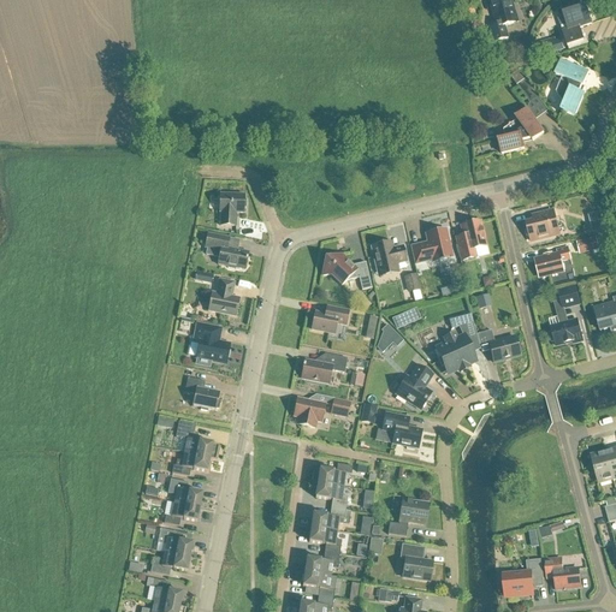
[(514,22),(510,12),(515,10),(511,0),(490,0),(496,23),(478,28),(481,43),(495,40),(495,41),(509,37),(505,24),(514,22)]
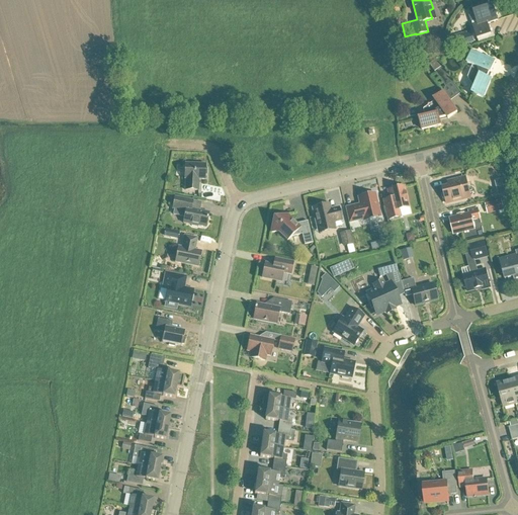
[(469,12),(478,38),(492,34),(488,23),(490,21),(498,18),(496,13),(498,10),(495,9),(493,5),(489,6),(487,4),(485,7),(469,12)]
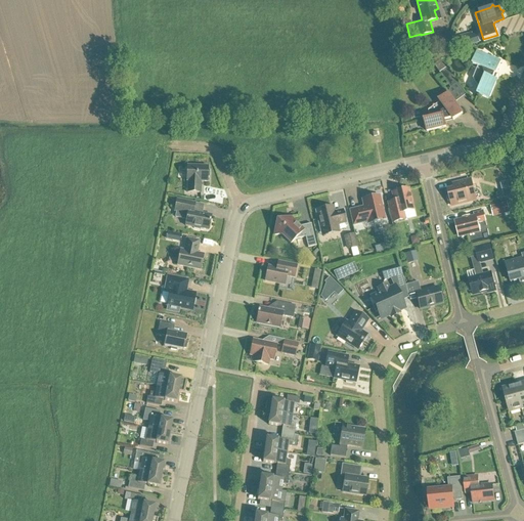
[(457,47),(464,45),(464,46),(479,41),(477,31),(461,36),(462,39),(455,40),(457,47)]
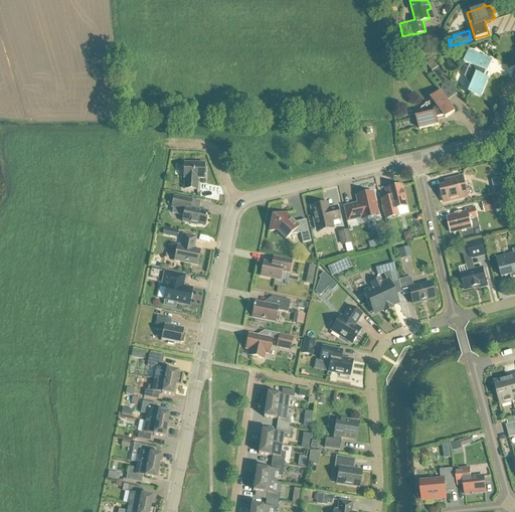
[(425,39),(417,41),(421,53),(430,50),(427,44),(425,39)]
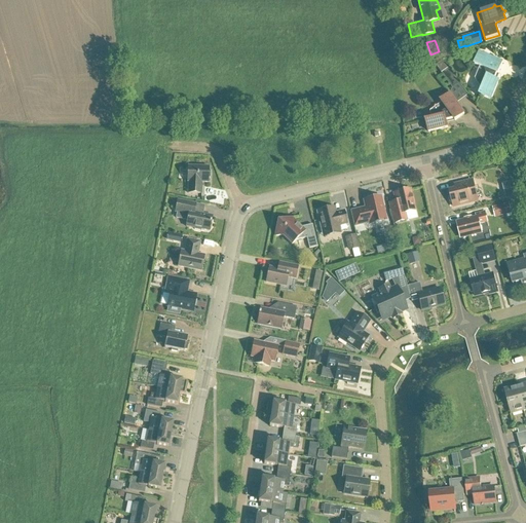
[(502,61),(479,51),(475,63),(480,65),(475,77),(482,87),(480,92),(491,98),(499,78),(495,77),(497,72),(498,72),(502,61)]
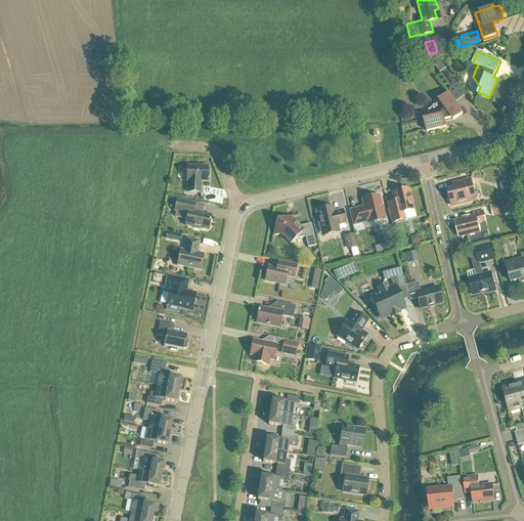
[(440,71),(450,86),(457,81),(447,66),(440,71)]
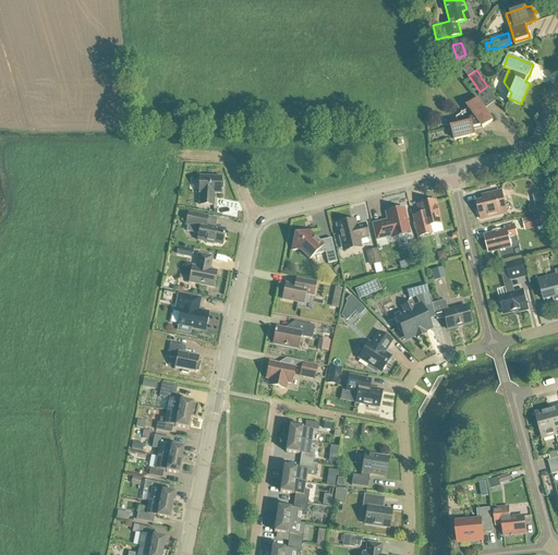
[(485,107),(477,97),(468,105),(469,107),(457,116),(459,123),(451,125),(455,137),(475,133),(474,127),(482,124),(483,125),(493,119),(485,107)]
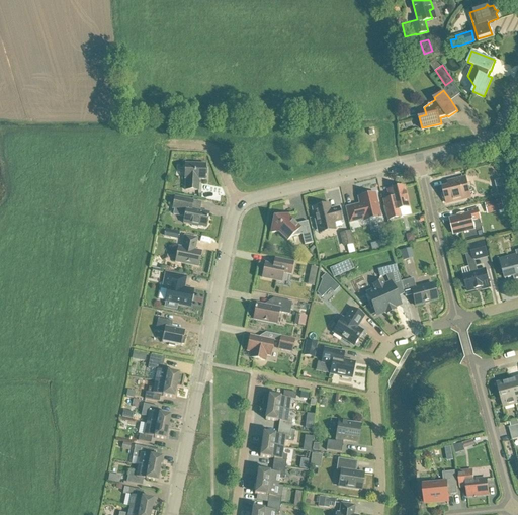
[(206,174),(206,167),(205,167),(205,162),(185,162),(184,177),(185,177),(185,188),(198,188),(198,181),(197,181),(197,177),(204,178),(204,174),(206,174)]
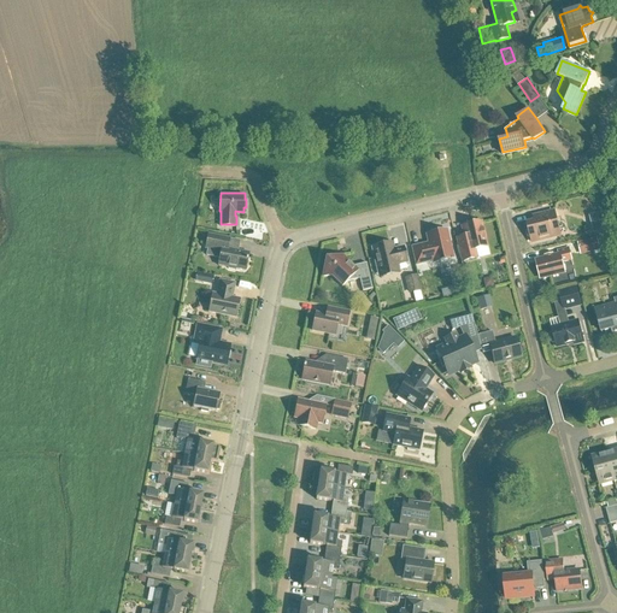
[(554,210),(539,213),(540,219),(528,222),(532,240),(560,233),(554,210)]
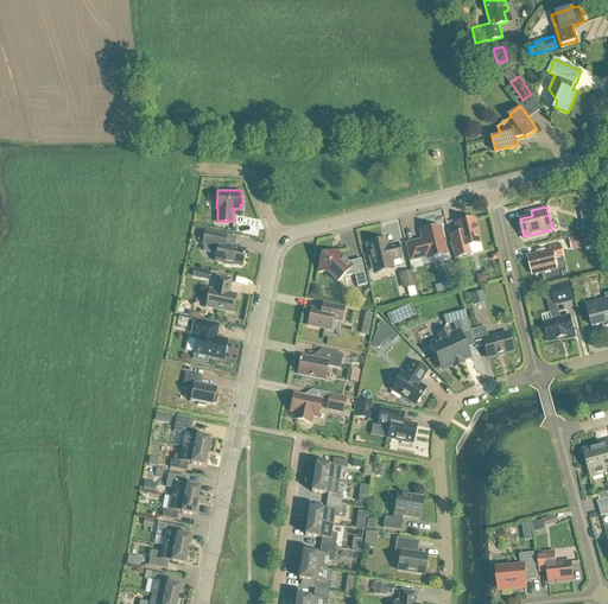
[(581,209),(584,227),(594,226),(589,207),(581,209)]
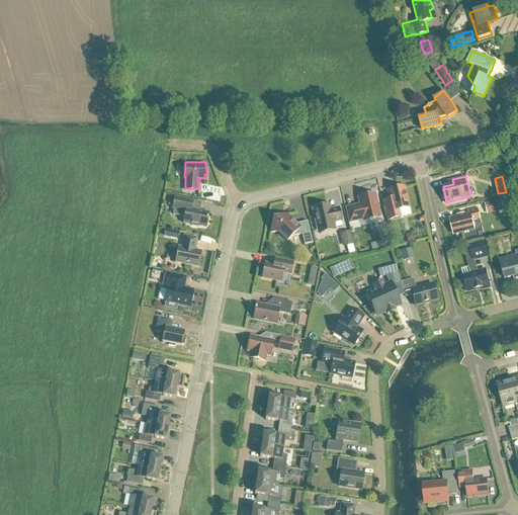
[(408,205),(403,185),(389,189),(391,196),(383,197),(389,217),(400,215),(398,207),(408,205)]
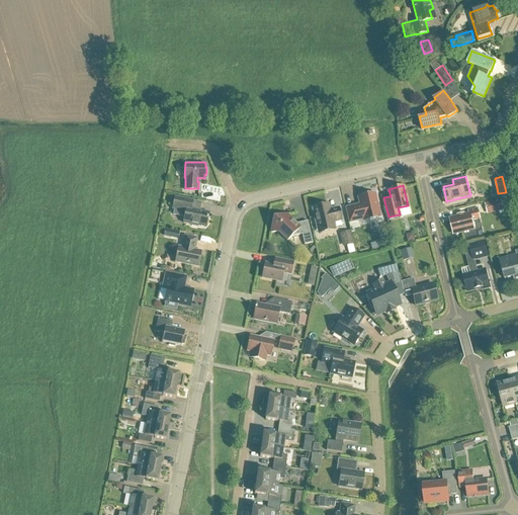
[(379,215),(373,192),(359,196),(361,203),(355,205),(355,204),(347,206),(350,220),(364,216),(364,219),(379,215)]
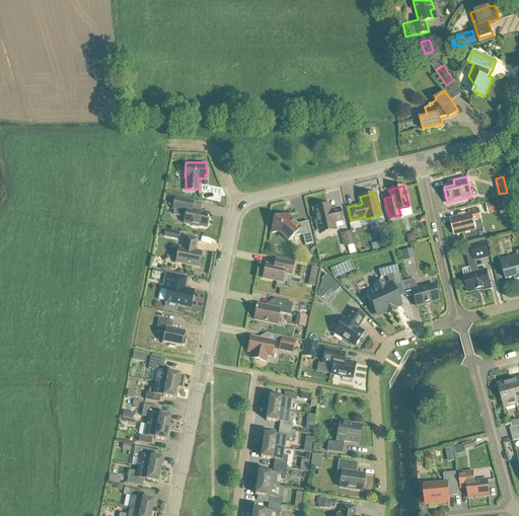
[(206,226),(209,211),(192,208),(193,199),(175,196),(172,208),(174,208),(173,213),(184,215),(183,222),(192,223),(192,224),(198,225),(198,224),(206,226)]
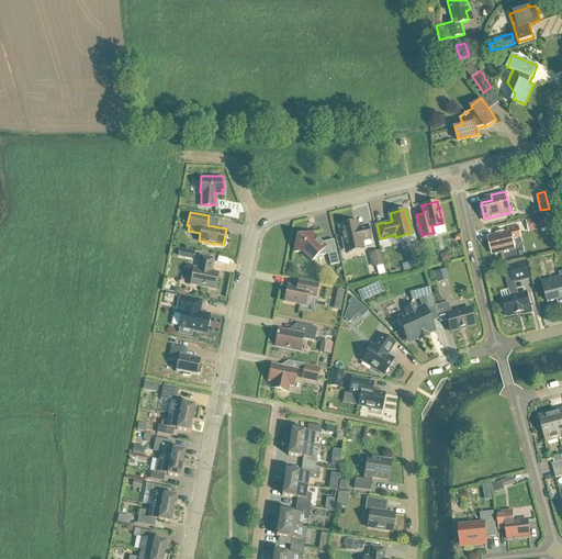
[(526,219),(529,231),(547,225),(544,214),(526,219)]
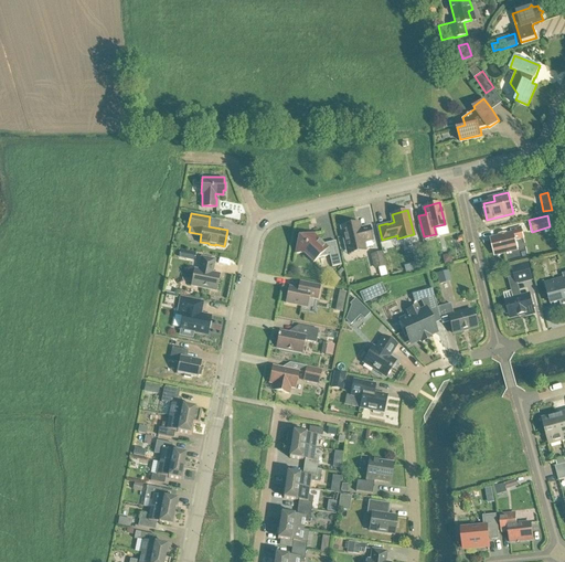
[(363,241),(372,239),(369,224),(360,226),(359,222),(353,224),(353,223),(341,225),(348,254),(365,250),(363,241)]
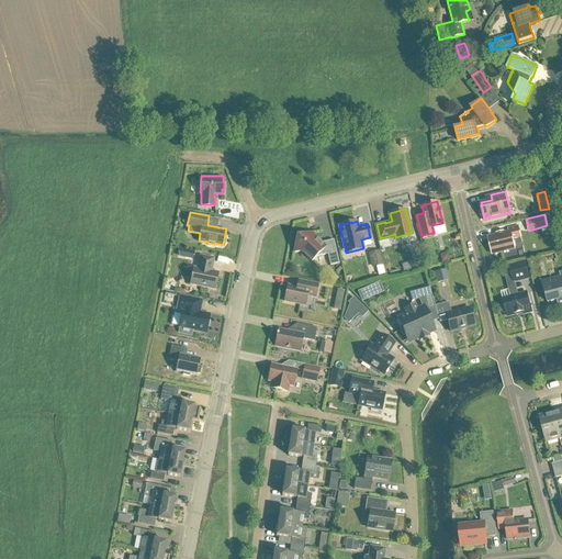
[(497,234),(489,236),(493,252),(495,252),(496,252),(501,250),(502,249),(514,246),(513,238),(521,236),(518,223),(508,226),(509,231),(504,232),(504,230),(496,231),(497,234)]
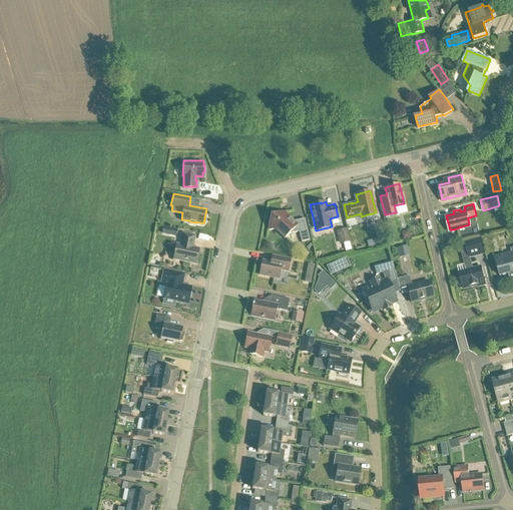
[(295,219),(286,210),(271,214),(268,228),(269,228),(276,228),(284,236),(288,232),(299,230),(301,240),(310,238),(305,217),(295,219)]
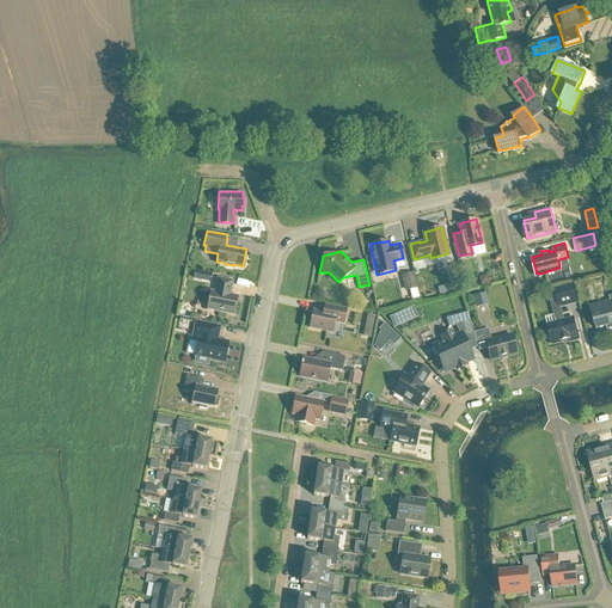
[(195,268),(193,277),(209,281),(212,271),(195,268)]
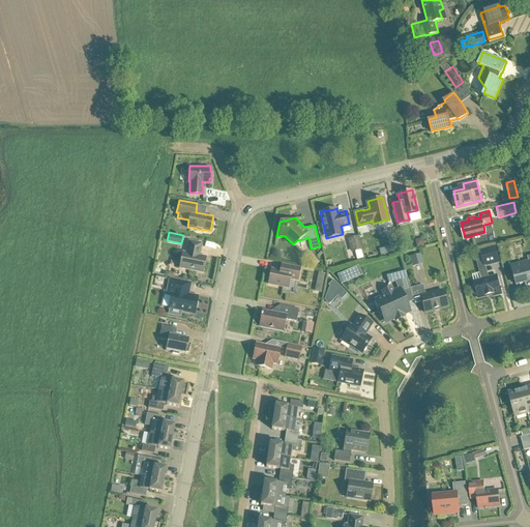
[(347,237),(351,251),(361,247),(357,234),(347,237)]
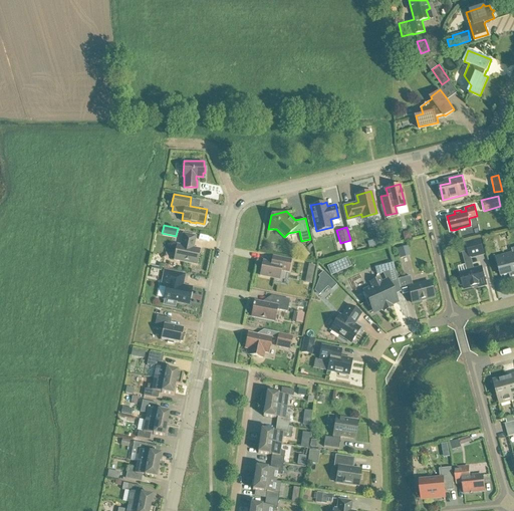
[(195,235),(183,232),(181,244),(177,243),(174,258),(196,262),(199,248),(193,246),(195,235)]
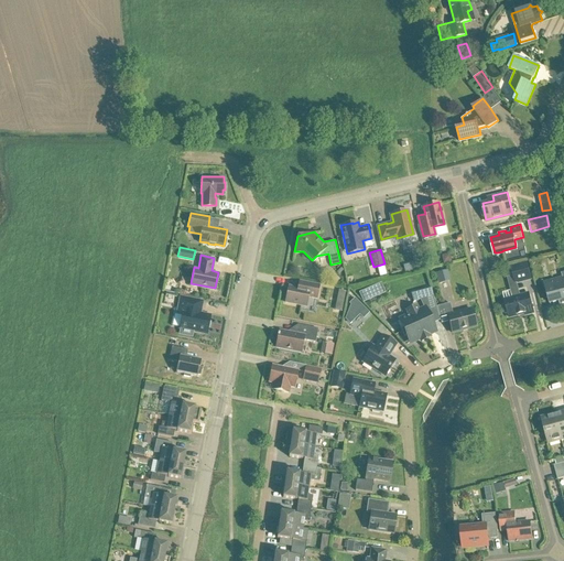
[(510,265),(516,282),(532,278),(528,260),(510,265)]
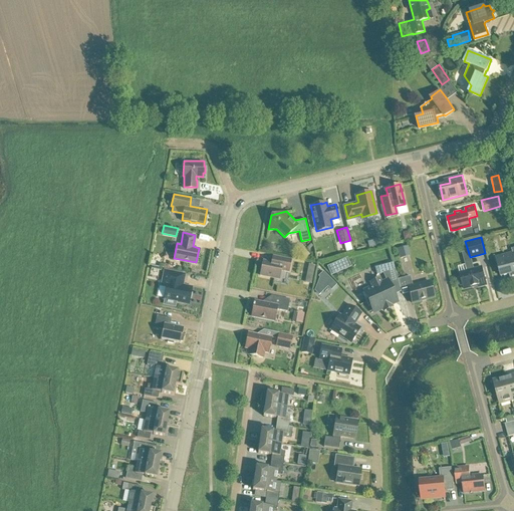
[(410,254),(408,244),(397,247),(400,257),(410,254)]
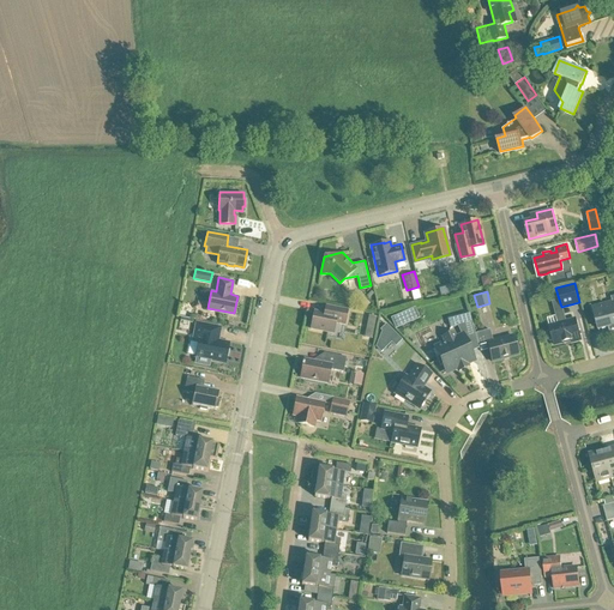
[(613,305),(594,309),(600,328),(609,326),(611,331),(613,328),(613,294),(612,295),(613,305)]
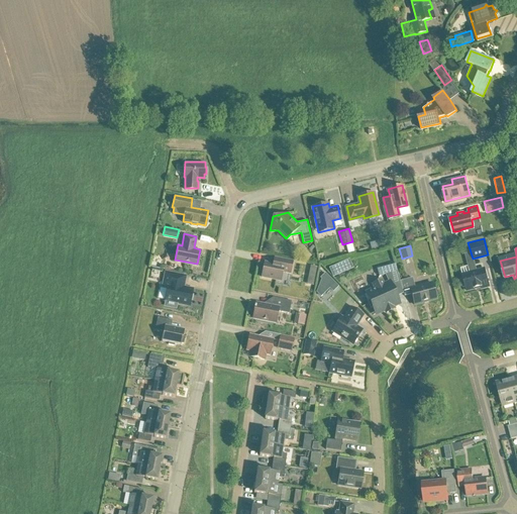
[(333,274),(353,264),(348,254),(329,265),(333,274)]
